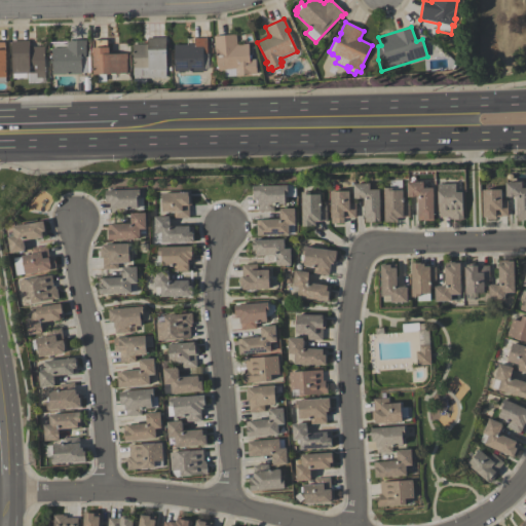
[(225,77),(224,70),(217,71),(214,37),(235,35),(236,45),(248,44),(249,60),(256,60),(257,74),(251,75),(251,76),(236,77),(236,76),(225,77)]
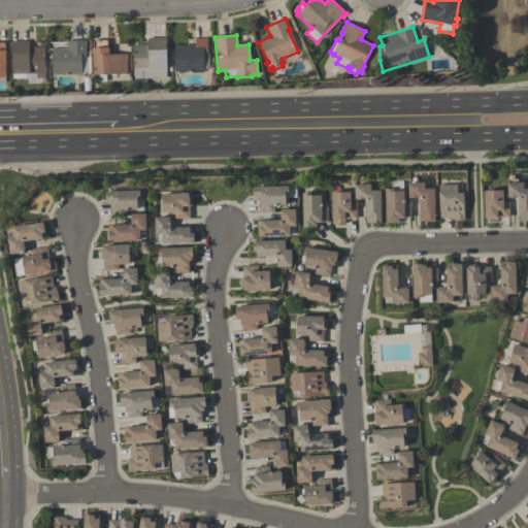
[(166,78),(133,79),(133,45),(147,45),(147,38),(166,37),(166,78)]
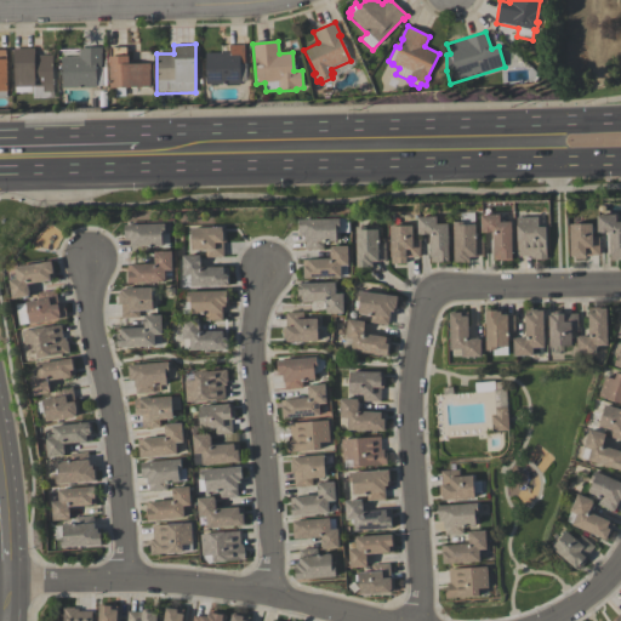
[(244,45),(245,64),(240,64),(240,84),(239,84),(239,86),(226,87),(226,85),(217,85),(217,87),(210,87),(210,85),(205,85),(205,53),(229,53),(229,45),(244,45)]
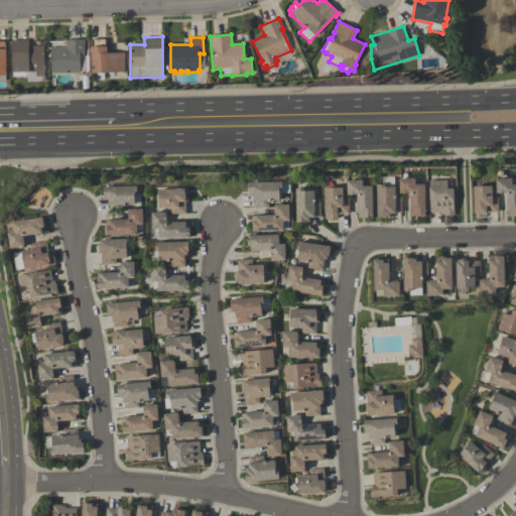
[(51,74),(50,47),(66,47),(65,40),(84,39),(84,55),(88,55),(88,72),(80,72),(80,73),(51,74)]
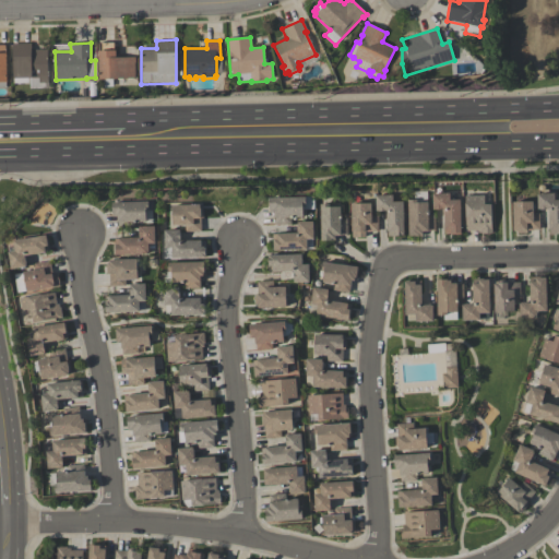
[(98,80),(98,51),(99,51),(99,43),(114,43),(115,50),(116,50),(116,58),(135,58),(135,63),(134,63),(134,79),(113,79),(113,87),(104,87),(103,80),(98,80)]
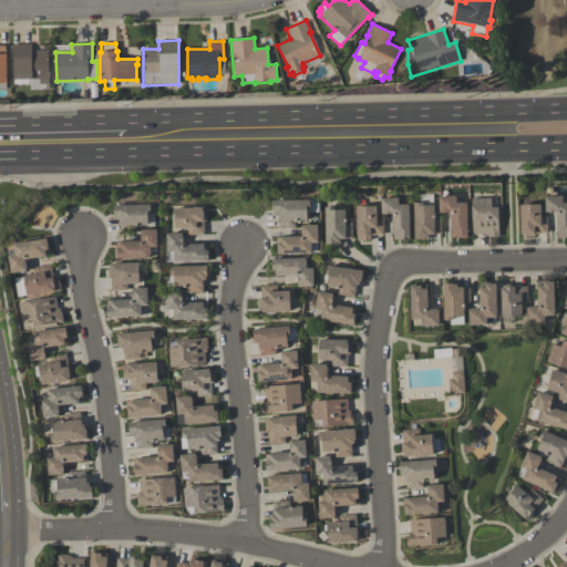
[(31,44),(31,51),(48,51),(49,90),(30,90),(30,80),(13,80),(12,45),(31,44)]
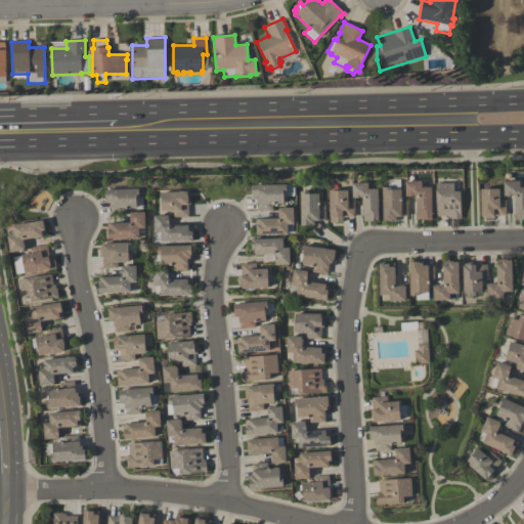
[(431,187),(432,220),(422,220),(422,219),(417,219),(416,197),(405,197),(405,182),(422,181),(422,188),(431,187)]
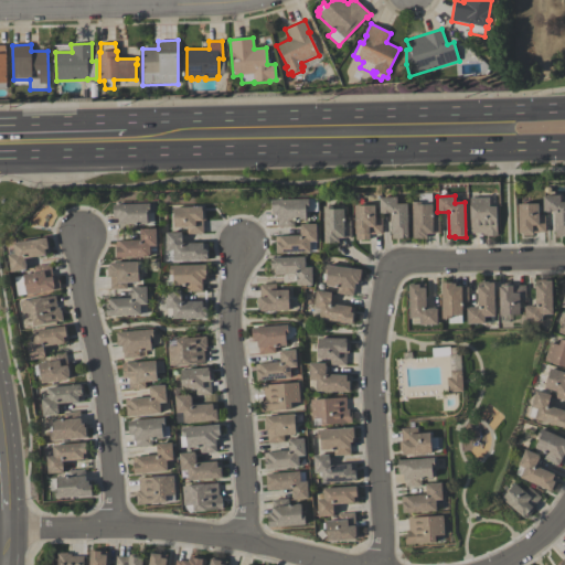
[(543,212),(543,196),(561,195),(561,203),(564,202),(564,237),(555,237),(554,212),(543,212)]
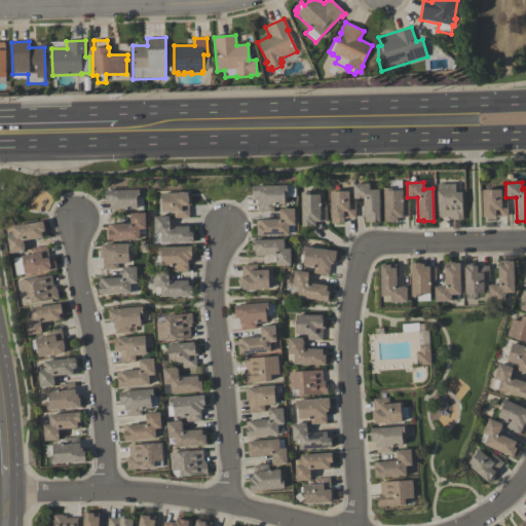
[(353,199),(353,184),(369,184),(369,190),(379,190),(380,222),(364,223),(364,198),(353,199)]
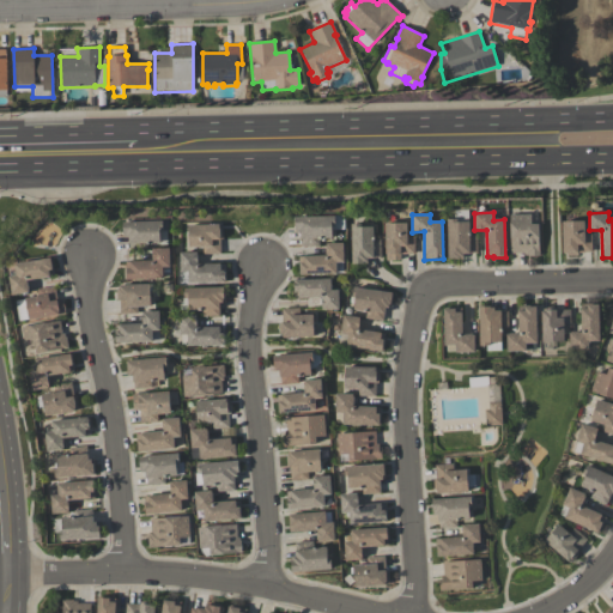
[(510,254),(510,216),(530,214),(530,225),(539,224),(539,256),(528,256),(528,255),(525,256),(525,254),(510,254)]
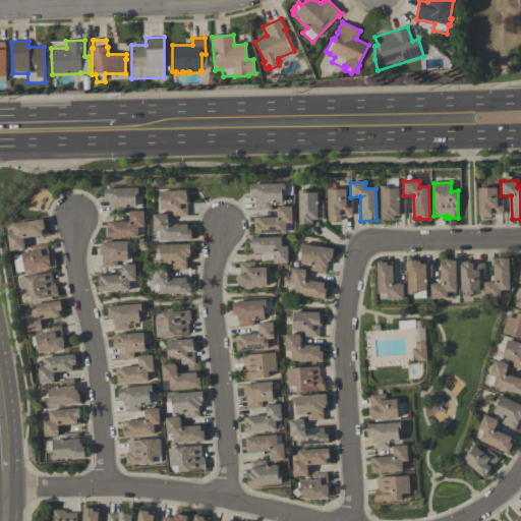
[(250,185),(292,183),(292,195),(282,195),(282,203),(271,204),(272,209),(256,210),(255,204),(254,198),(250,198),(250,185)]
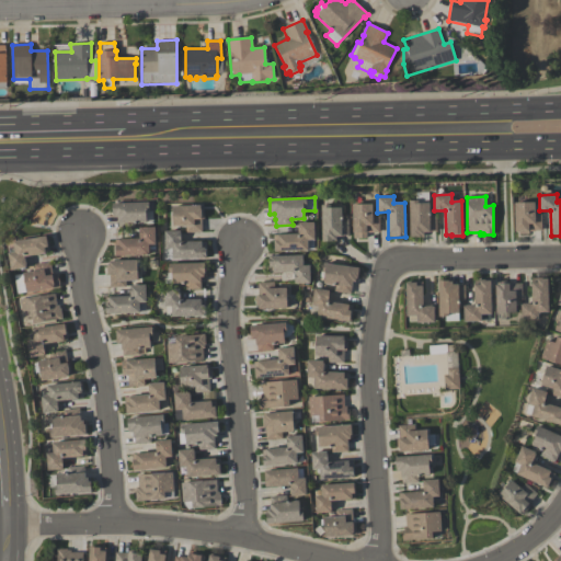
[(424,232),(424,238),(410,238),(409,201),(419,201),(419,204),(430,203),(430,216),(436,216),(436,232),(424,232)]
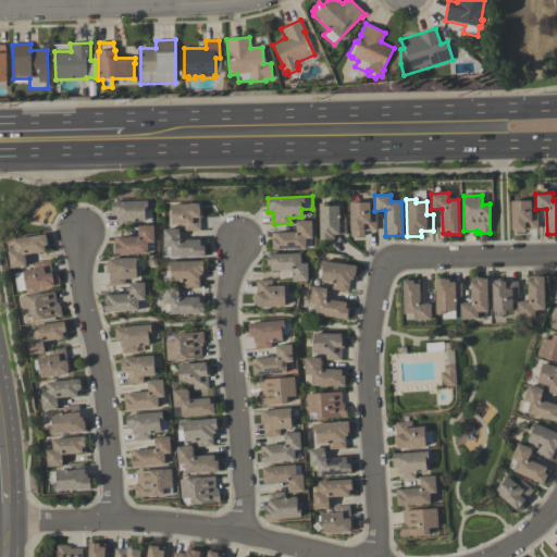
[(151,223),(145,223),(145,222),(116,222),(116,217),(111,217),(111,202),(151,201),(151,223)]
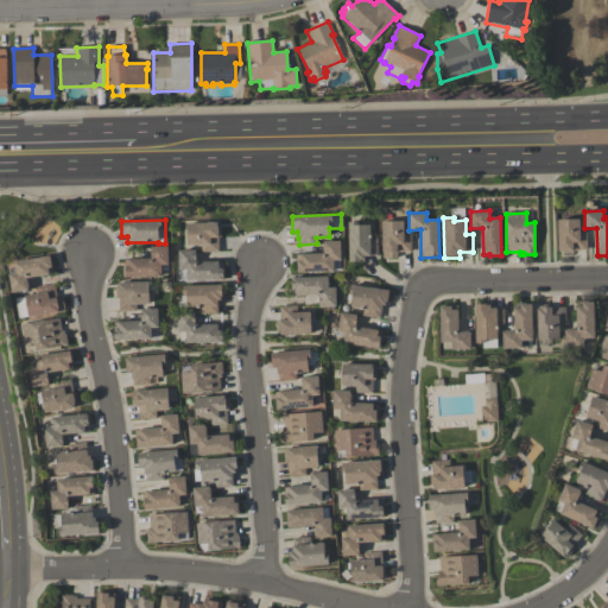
[(558,252),(558,220),(580,220),(580,233),(587,233),(587,251),(572,251),(572,254),(562,254),(562,252),(558,252)]
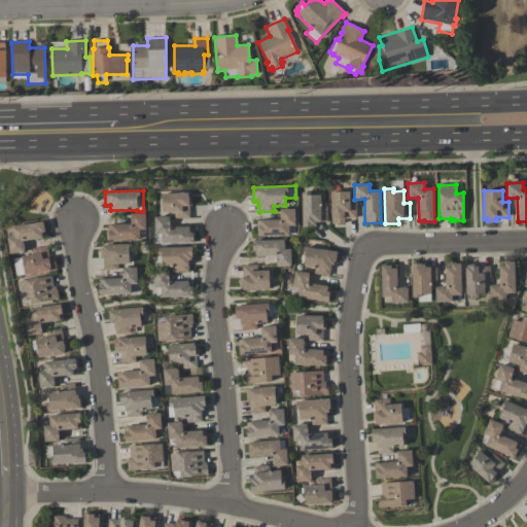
[(303,227),(302,192),(310,192),(310,196),(320,196),(320,207),(327,206),(327,222),(315,222),(315,227),(303,227)]
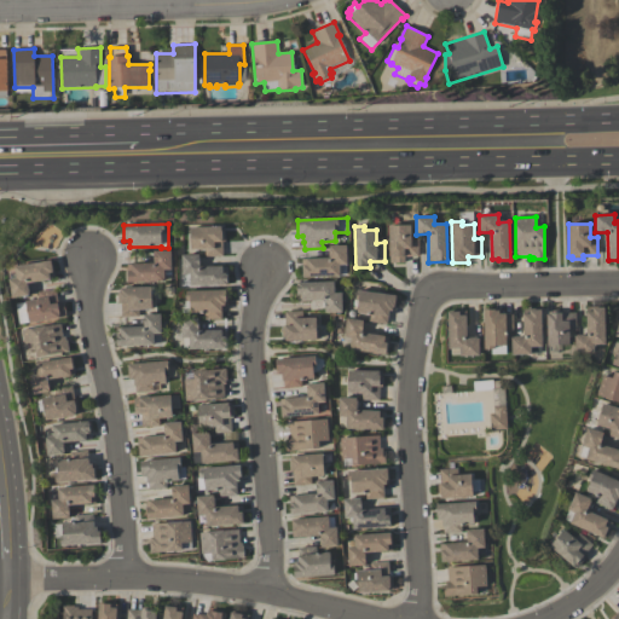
[(388,226),(411,226),(411,239),(418,239),(418,258),(404,258),(405,264),(389,264),(388,226)]
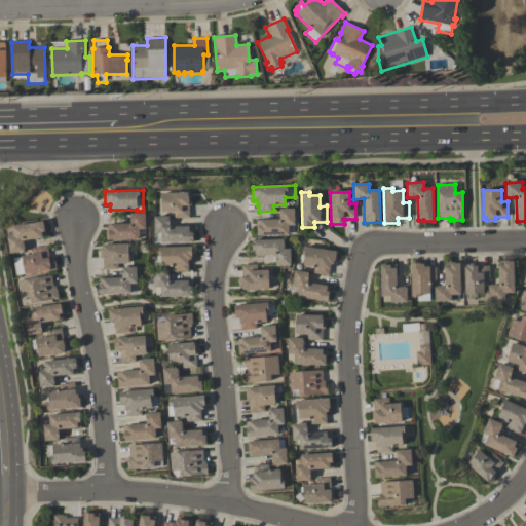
[(161,213),(161,194),(189,193),(189,196),(191,196),(191,205),(189,205),(189,218),(174,219),(174,213),(161,213)]
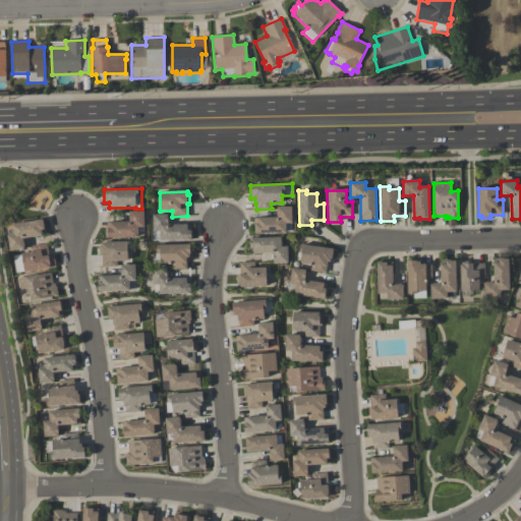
[(277,218),(277,207),(291,207),(291,223),(285,223),(285,233),(253,234),(253,218),(277,218)]
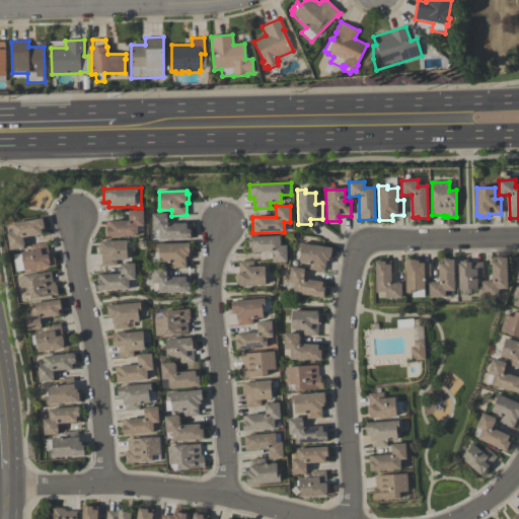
[(106,237),(105,227),(106,227),(106,222),(129,221),(128,211),(143,211),(143,226),(137,226),(138,236),(106,237)]
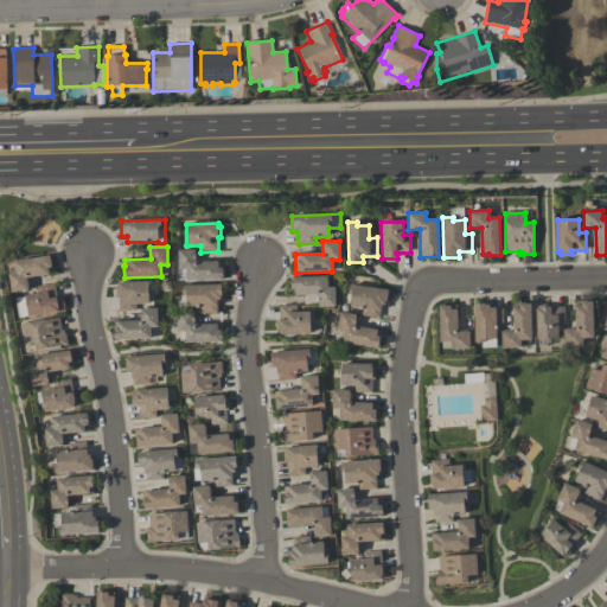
[(178,269),(178,250),(195,250),(196,262),(223,262),(223,280),(186,281),(186,269),(178,269)]
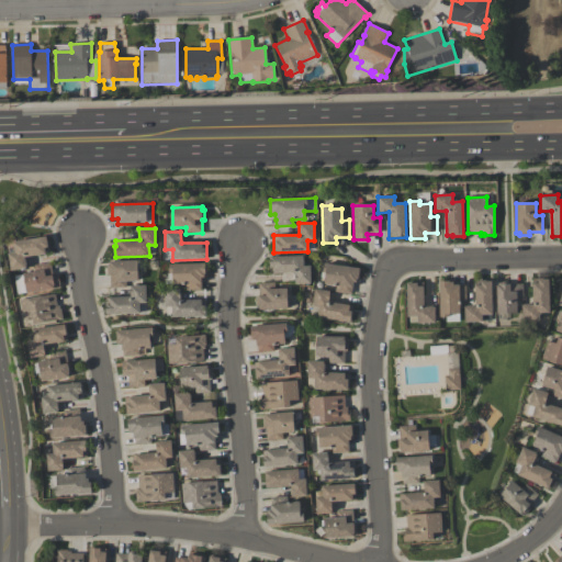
[(51,254),(25,257),(27,268),(11,271),(9,254),(14,253),(13,243),(47,237),(51,254)]
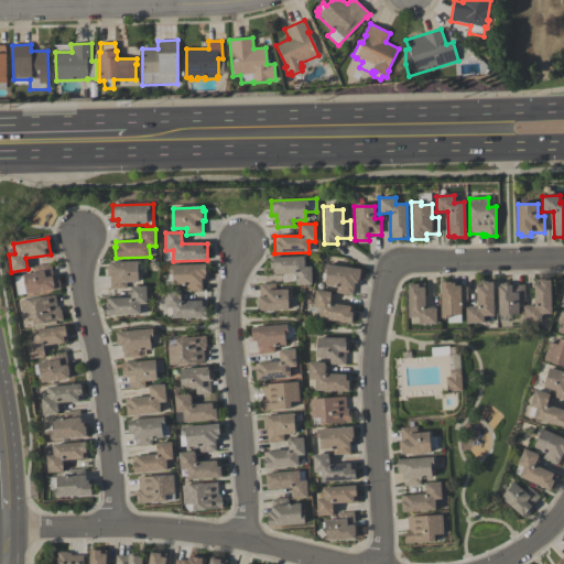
[(270,257),(304,257),(304,268),(311,268),(311,285),(295,285),(295,274),(270,274),(270,257)]
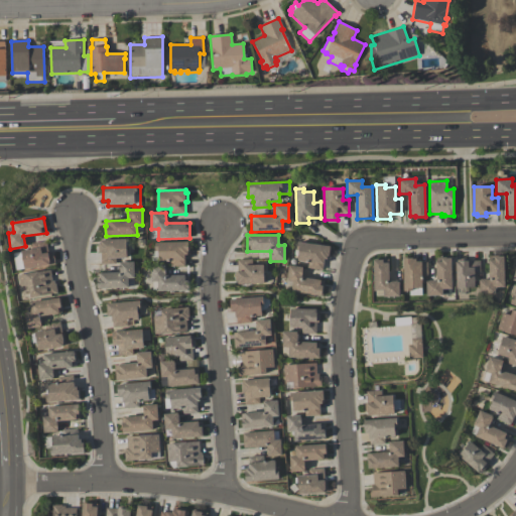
[(126,240),(126,258),(116,259),(116,265),(101,265),(100,253),(98,253),(98,244),(99,244),(99,240),(126,240)]
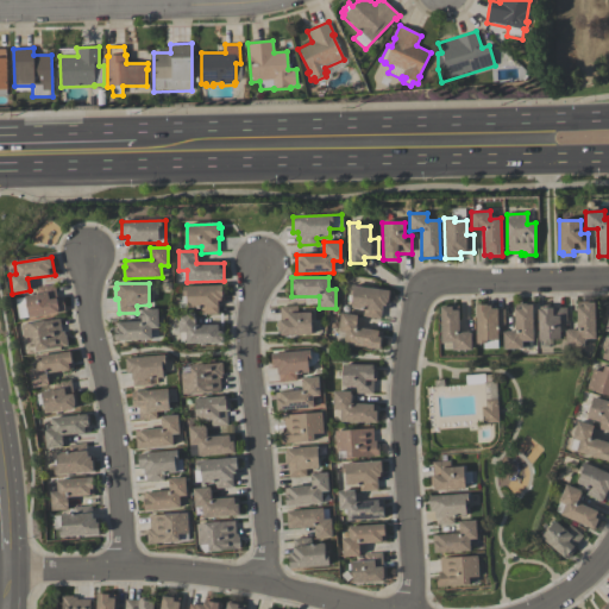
[(55,284),(57,297),(63,297),(66,313),(29,319),(29,318),(19,319),(16,300),(25,297),(25,296),(38,294),(37,288),(55,284)]
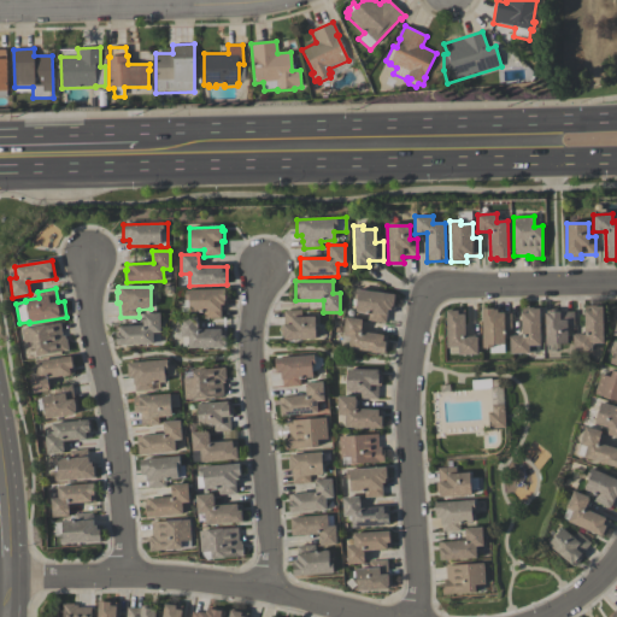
[(189,312),(189,300),(186,300),(186,291),(227,289),(227,305),(221,305),(221,318),(203,319),(203,312),(189,312)]
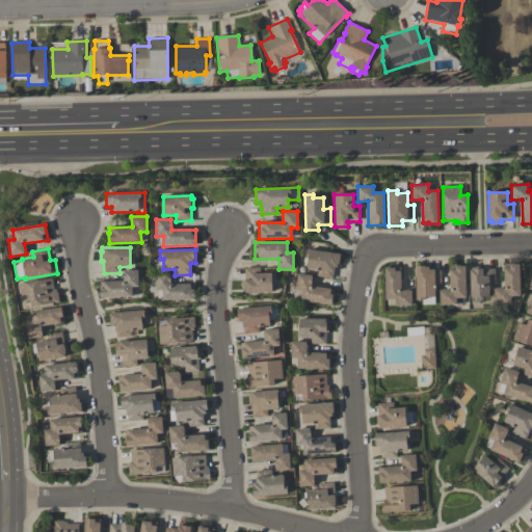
[(341,255),(339,268),(334,267),(333,280),(317,276),(317,271),(307,269),(308,259),(304,259),(307,249),(341,255)]
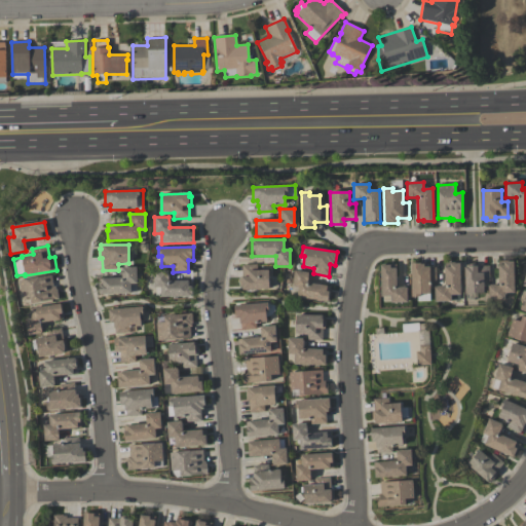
[(498,285),(498,262),(514,262),(514,293),(504,293),(504,300),(489,300),(488,285),(498,285)]
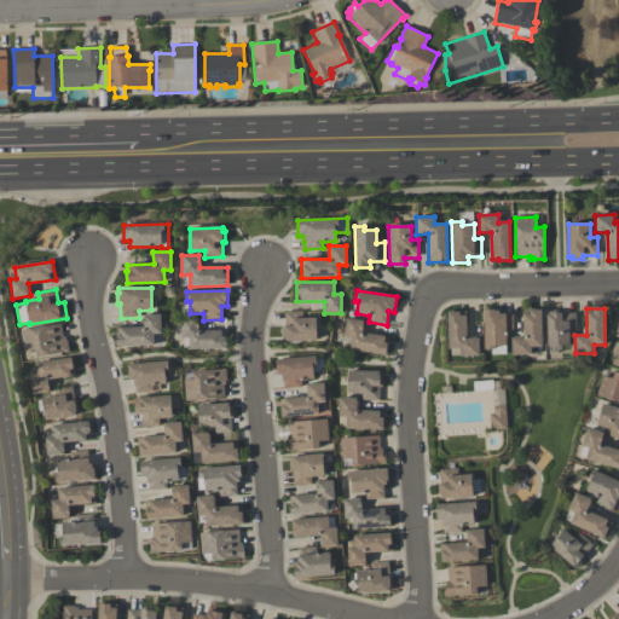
[(499,314),(513,314),(513,333),(507,333),(507,346),(505,346),(505,354),(491,356),(491,350),(484,350),(484,311),(495,310),(495,311),(499,311),(499,314)]
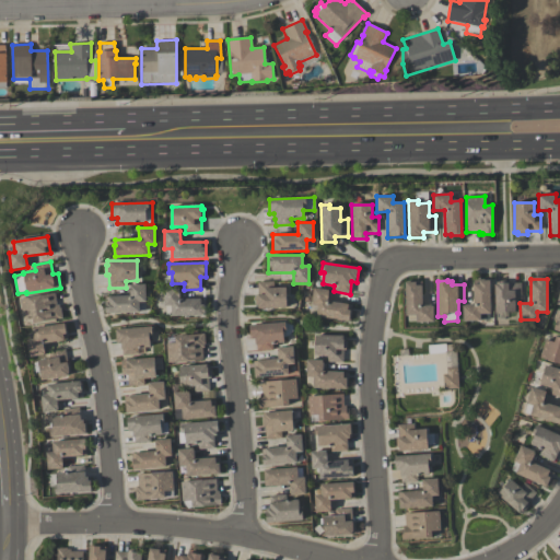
[(463,322),(463,305),(474,305),(473,281),(490,280),(490,314),(489,314),(489,321),(480,321),(480,322),(463,322)]
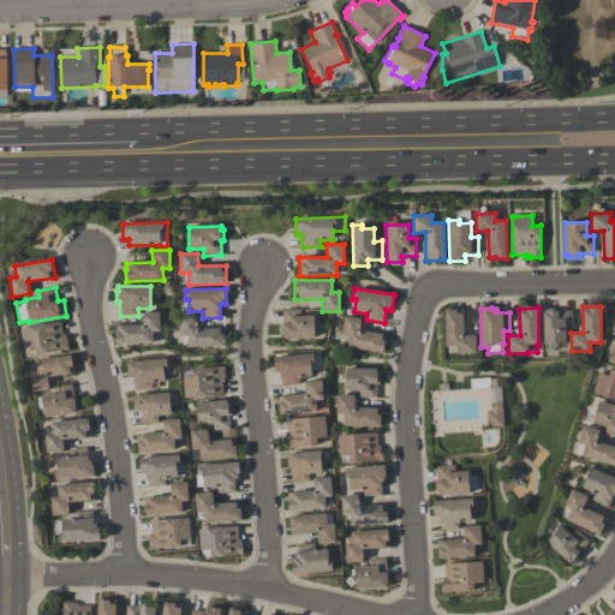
[(544,344),(543,311),(545,311),(545,310),(557,309),(557,311),(572,311),(573,329),(566,329),(566,344),(544,344)]
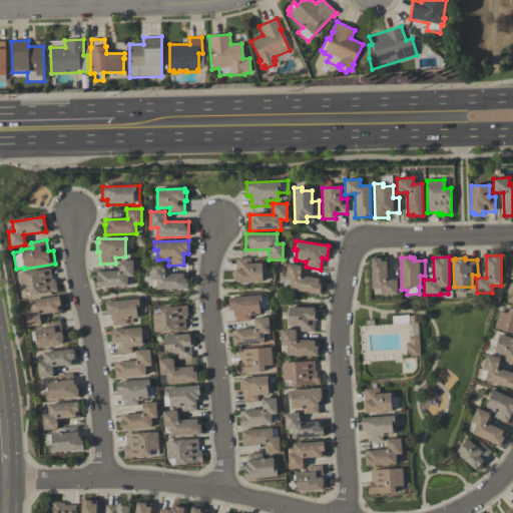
[(235,284),(234,280),(233,281),(233,271),(235,271),(235,259),(250,259),(250,265),(262,264),(263,282),(235,284)]
